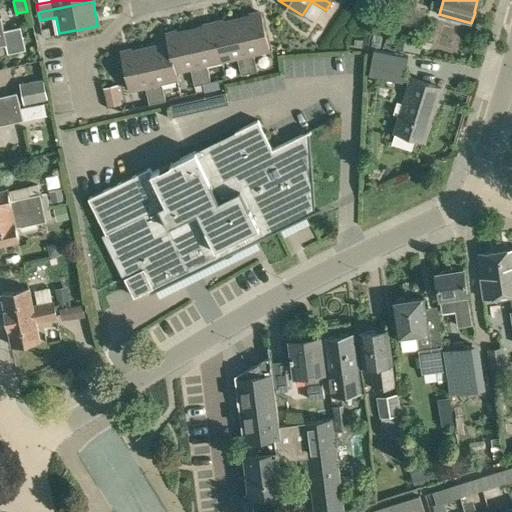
[(257,71),(253,54),(269,50),(260,12),(236,18),(249,73),(257,71)]
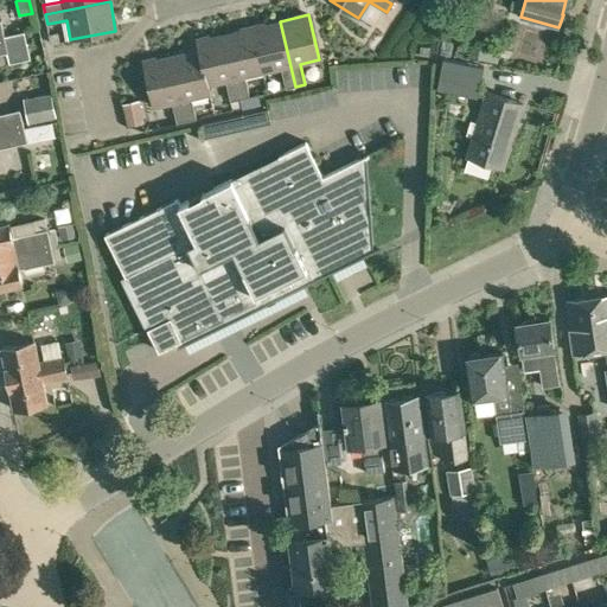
[(286,88),(295,87),(280,21),(253,27),(263,72),(281,69),(286,88)]
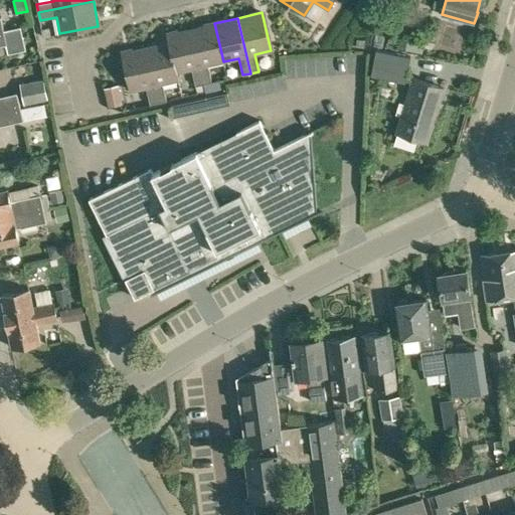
[(207,65),(223,61),(214,23),(191,29),(203,83),(211,81),(207,65)]
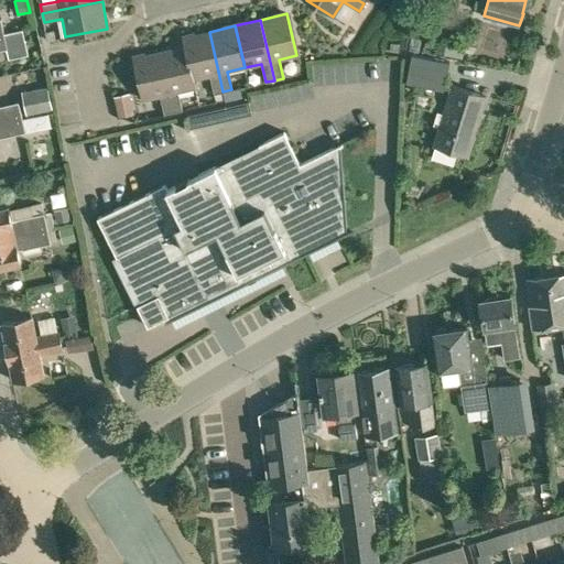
[(214,94),(223,91),(209,32),(183,38),(193,79),(194,79),(210,75),(214,94)]
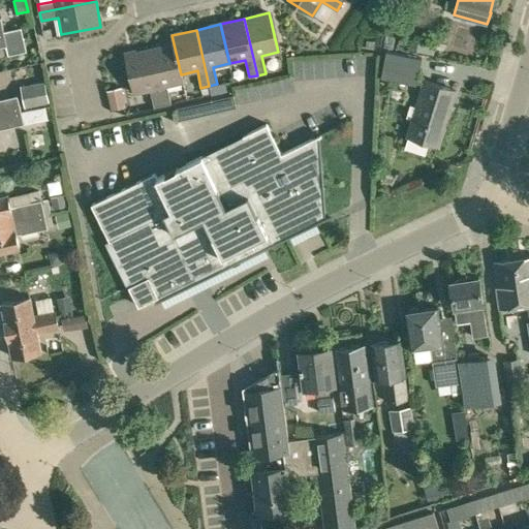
[(183,82),(182,74),(181,74),(172,35),(173,43),(150,49),(162,105),(170,103),(166,86),(183,82)]
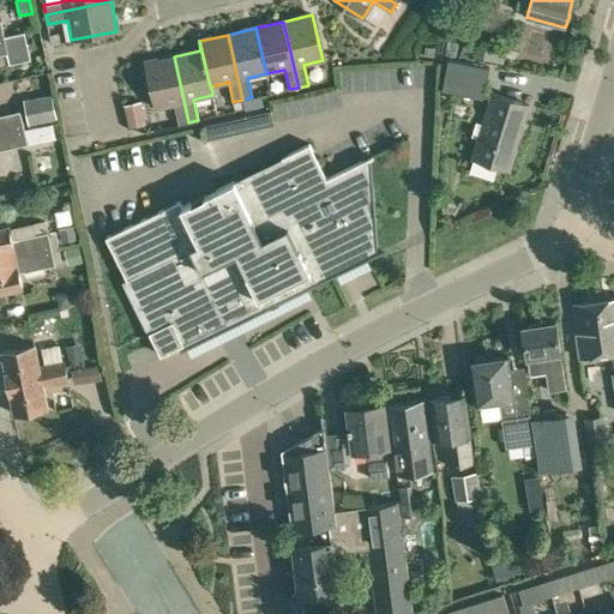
[(485,47),(482,60),(503,65),(505,50),(485,47)]
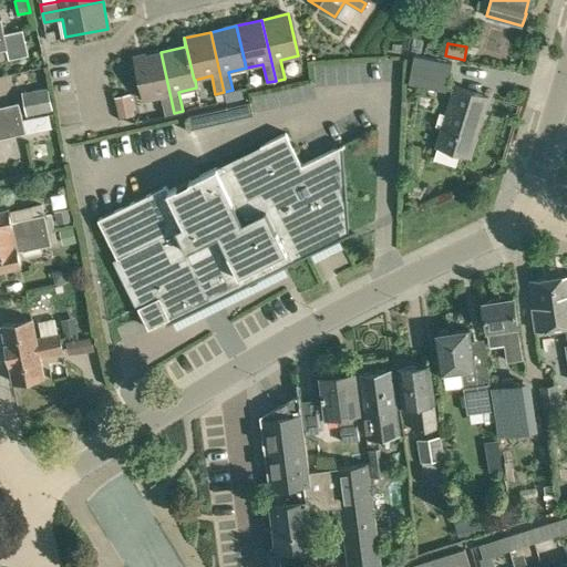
[(165,115),(174,113),(161,52),(134,59),(143,101),(161,96),(165,115)]
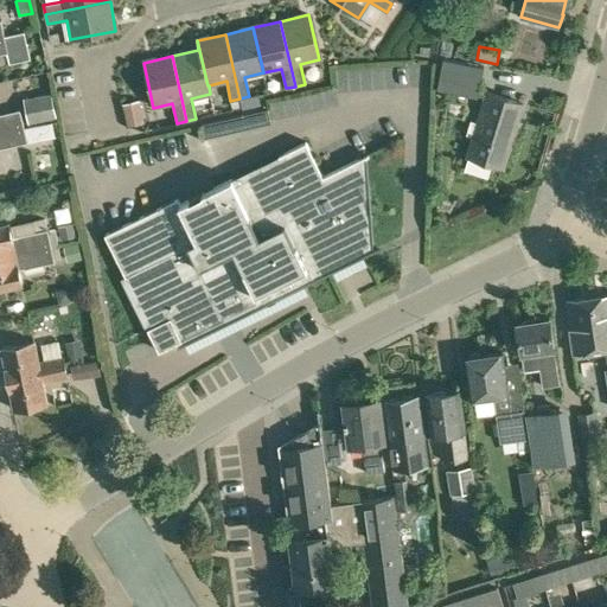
[(478,97),(484,65),(442,57),(435,89),(478,97)]
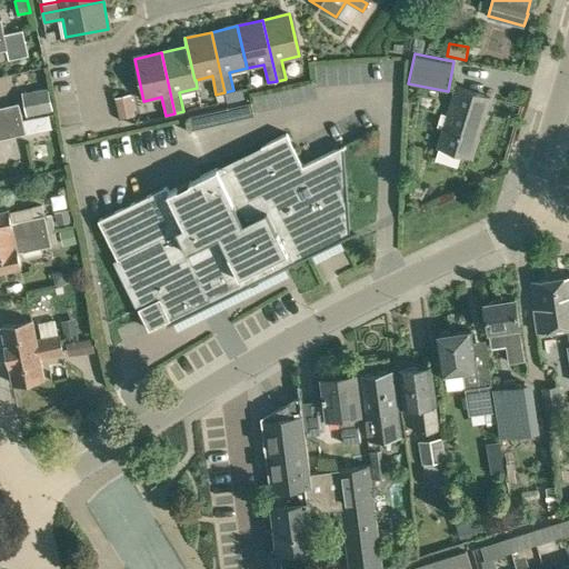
[(27,116),(53,110),(48,87),(22,92),(27,116)]
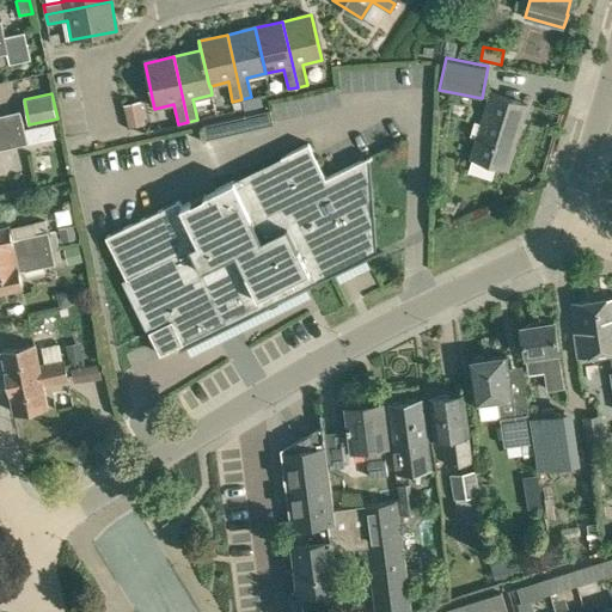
[(251,97),(242,99),(244,106),(244,109),(263,104),(261,95),(251,97)]
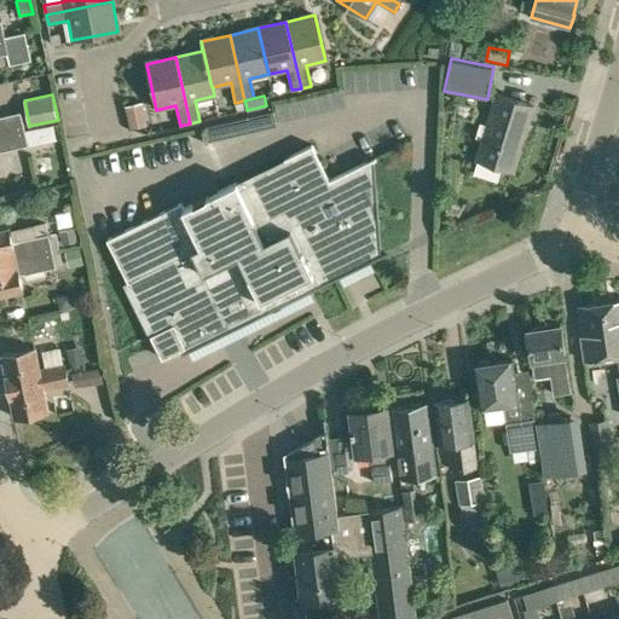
[(514,169),(533,106),(497,96),(487,125),(480,122),(475,137),(482,139),(478,158),(473,174),(497,181),(501,166),(514,169)]
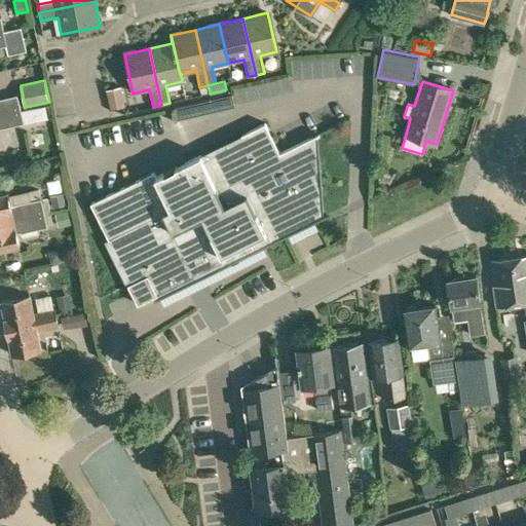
[(0,113),(21,109),(17,95),(0,99),(0,113)]
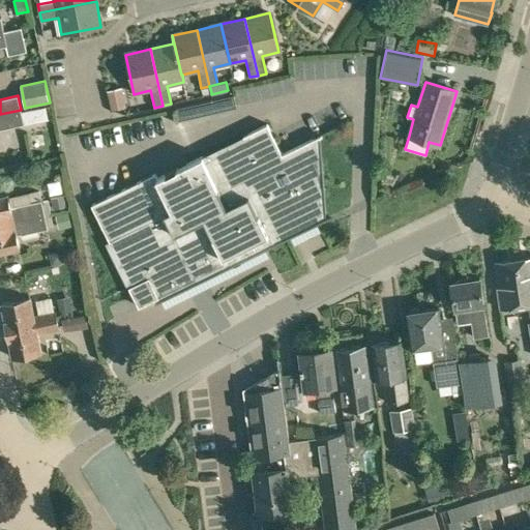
[(24,123),(49,119),(46,106),(21,111),(24,123)]
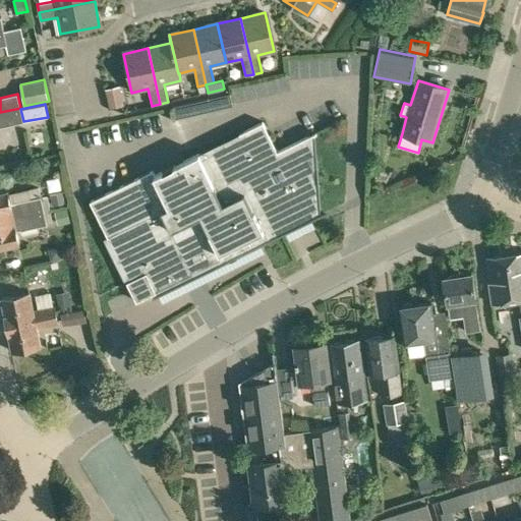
[(20,108),(0,112),(0,127),(23,122),(20,108)]
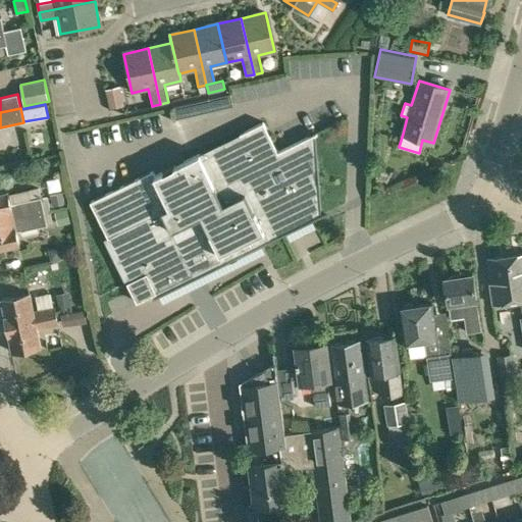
[(163,171),(154,175),(152,170),(91,201),(98,216),(131,281),(127,282),(137,302),(157,293),(158,295),(159,295),(164,292),(172,289),(262,244),(288,231),(313,219),(322,215),(316,134),(317,134),(317,133),(277,151),(263,121),(174,166),(163,172),(163,171)]
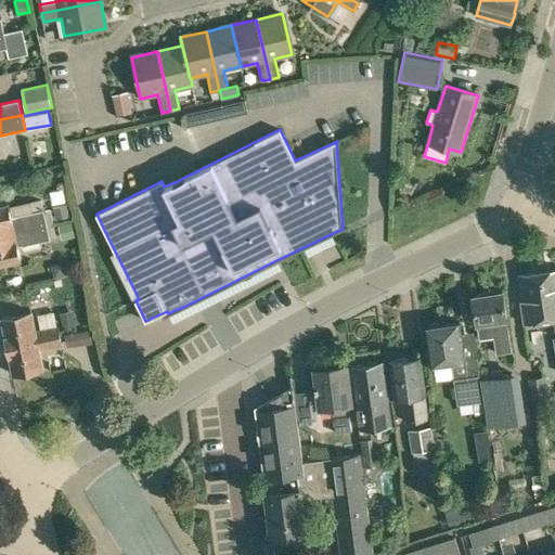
[(0,205),(0,234),(47,224),(44,210),(43,209),(33,211),(30,202),(9,206),(9,204),(0,205)]
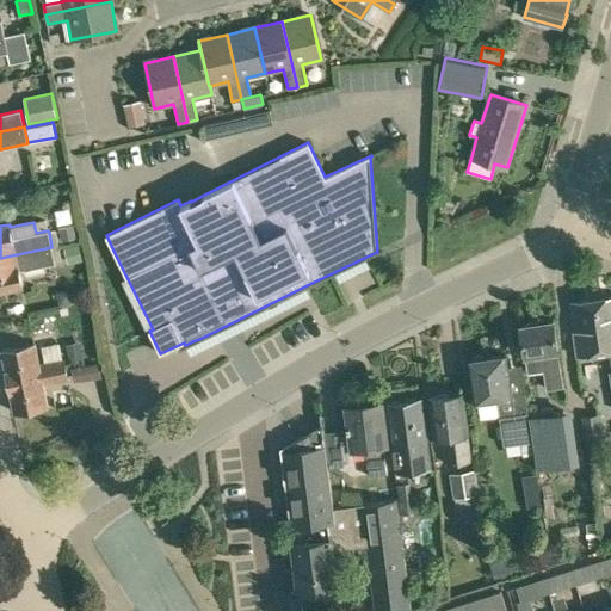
[(67,263),(82,259),(79,244),(63,247),(67,263)]
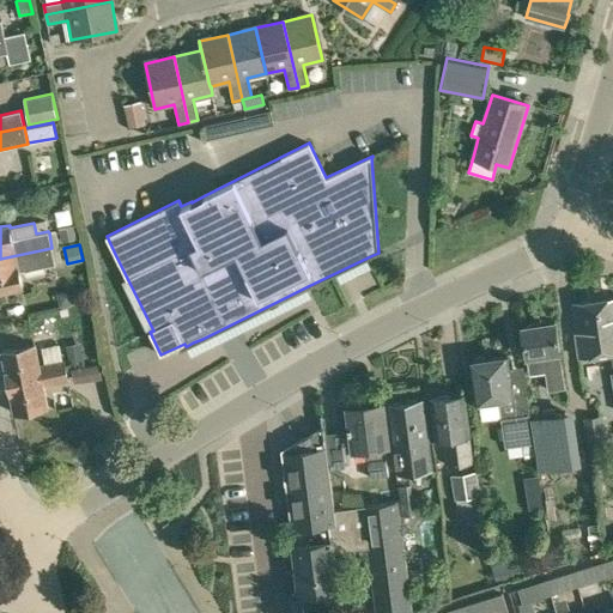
[(52,248),(0,259),(0,291),(23,286),(19,272),(55,263),(52,248)]
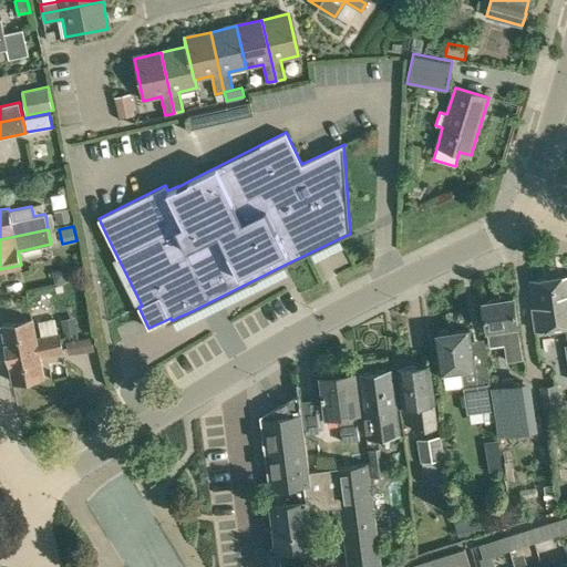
[(566,274),(529,280),(534,307),(532,307),(535,331),(566,326),(566,274)]
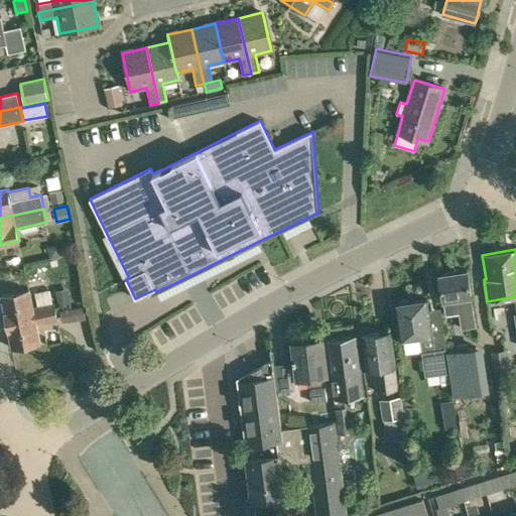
[(476,327),(471,295),(467,271),(439,275),(443,300),(445,315),(459,313),(461,329),(476,327)]
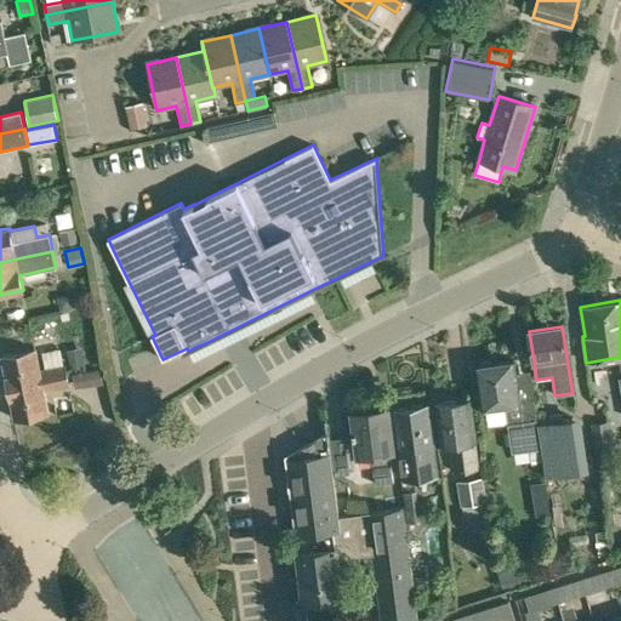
[(70,370),(86,366),(83,346),(66,349),(70,370)]
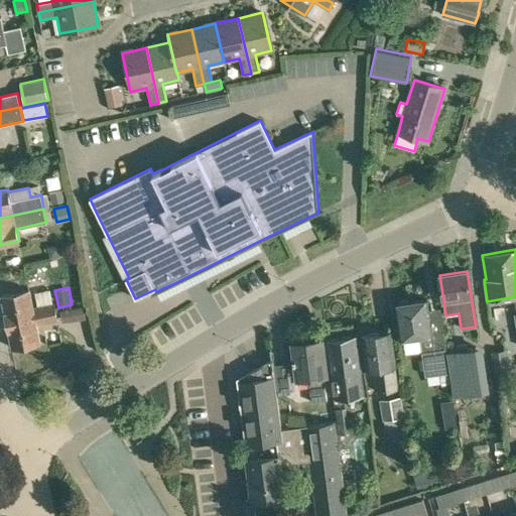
[(54,302),(32,306),(29,290),(2,296),(7,323),(55,312),(56,312),(54,302)]
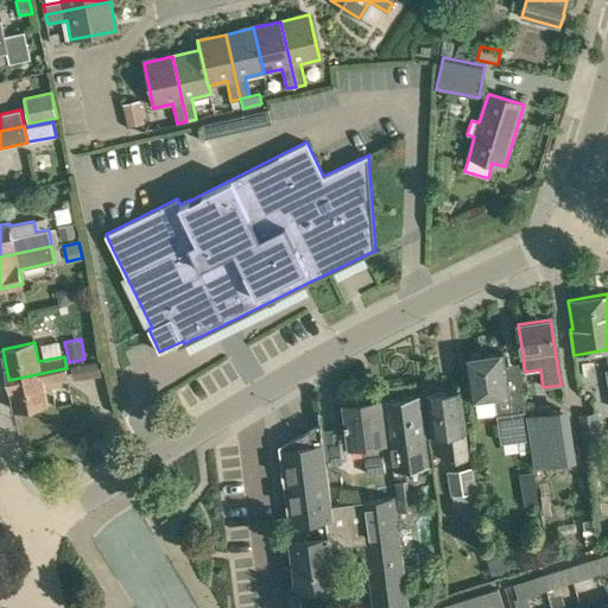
[(504,365),(502,353),(467,358),(473,398),(494,396),(496,415),(501,443),(530,439),(525,410),(519,362),(504,365)]
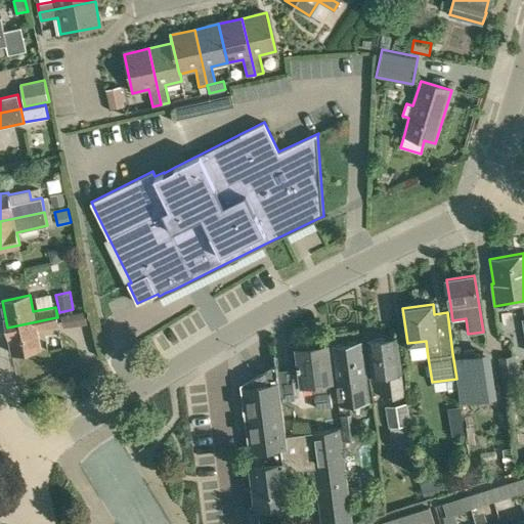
[(85,311),(74,313),(76,325),(87,323),(85,311)]
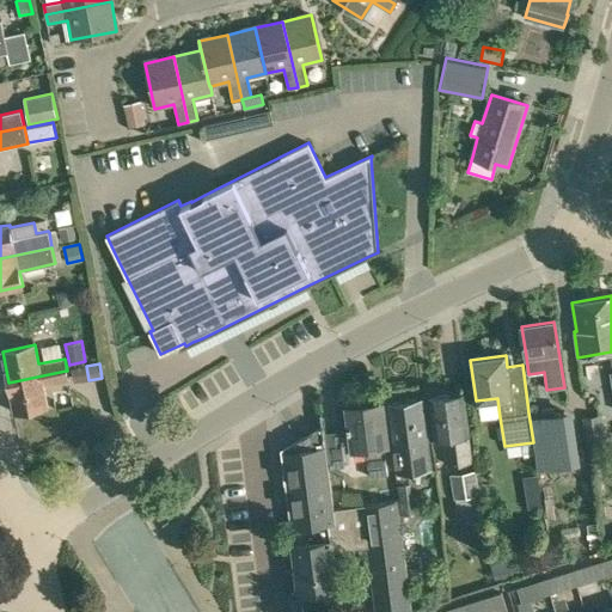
[(67,371),(8,383),(14,412),(47,405),(43,386),(69,381),(67,371)]
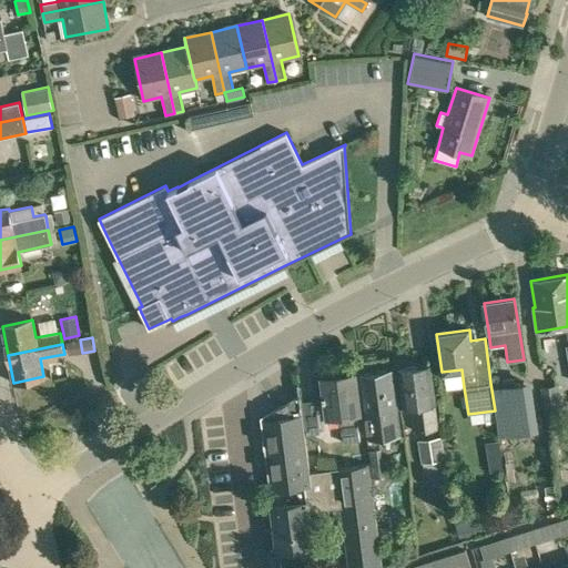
[(531,378),(529,363),(510,365),(511,381),(531,378)]
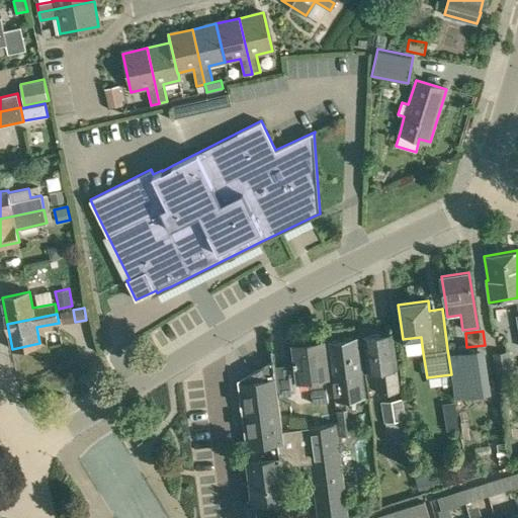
[(396,366),(392,334),(364,338),(368,370),(374,369),(377,395),(400,392),(397,366),(396,366)]
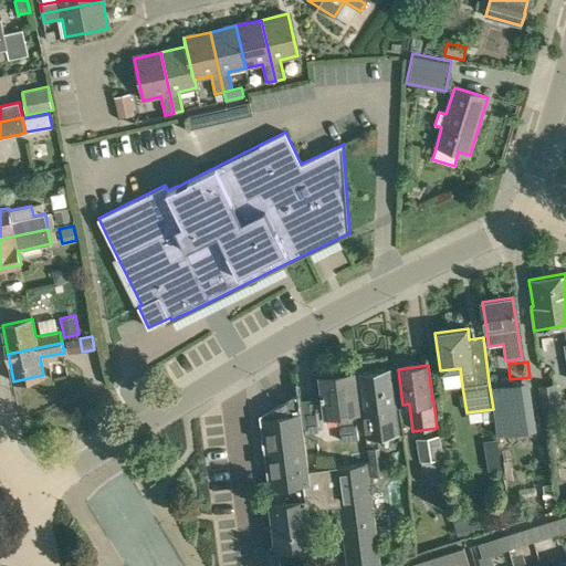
[(368,437),(392,433),(388,407),(395,406),(390,369),(359,374),(365,410),(368,437)]
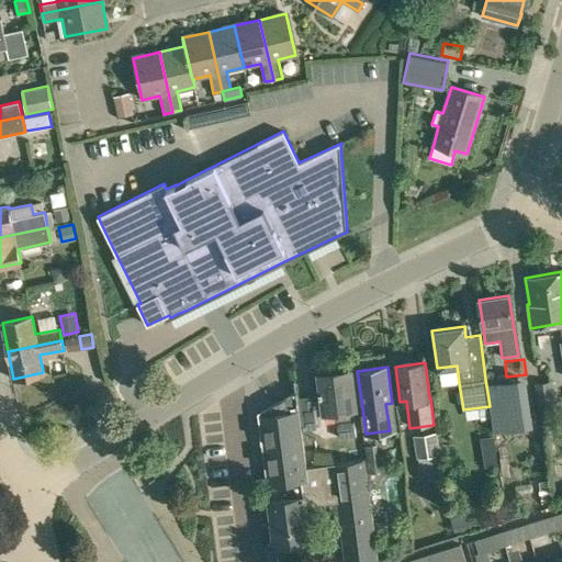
[(352,391),(349,371),(317,375),(323,411),(336,408),(339,438),(356,436),(351,407),(356,406),(353,391),(352,391)]
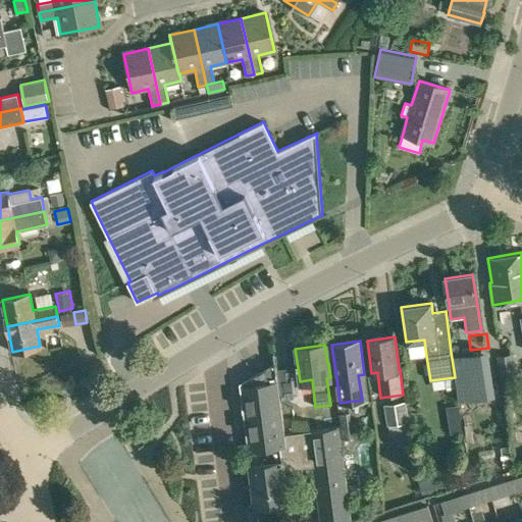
[(459,400),(496,395),(488,350),(452,355),(459,400)]
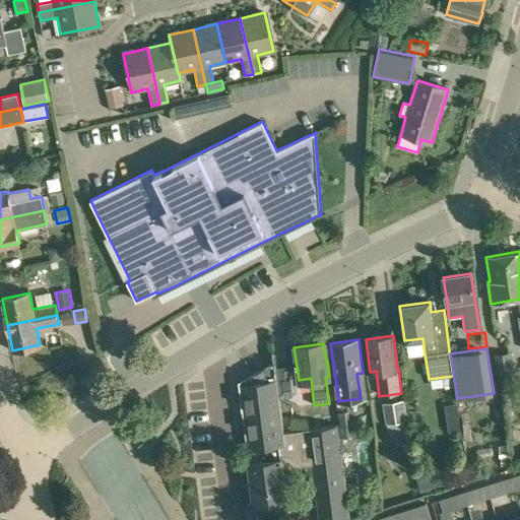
[(282,432),(274,366),(243,383),(251,448),(283,444),(282,432)]
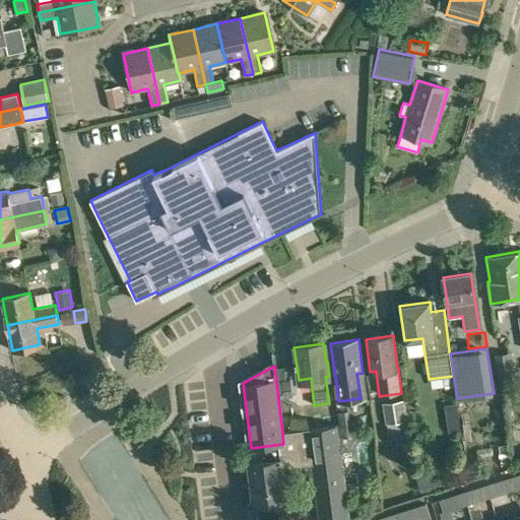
[(508,398),(500,399),(503,418),(512,416),(508,398)]
